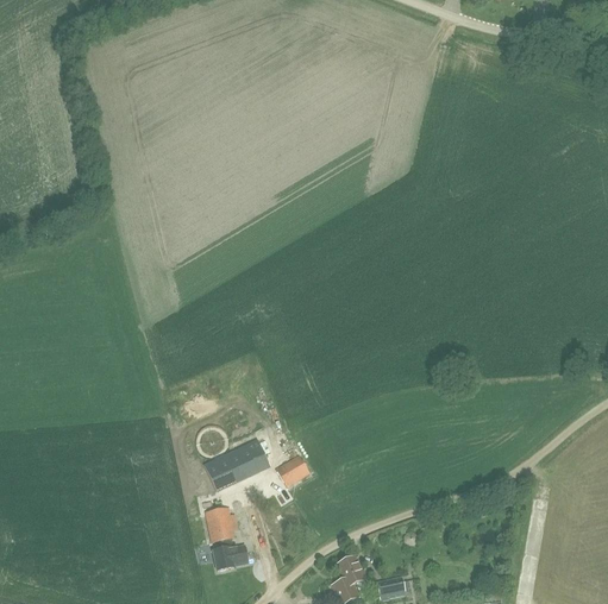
[(202,463),(215,491),(269,466),(256,438),(202,463)]
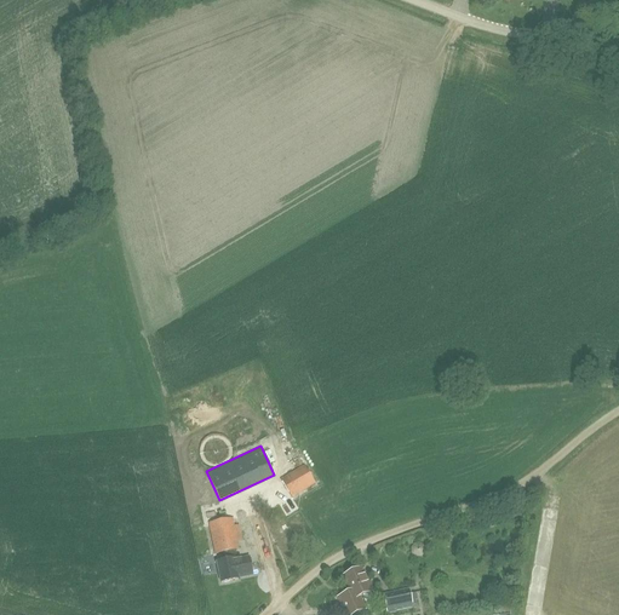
[(291,494),(314,480),(303,461),(280,476),(291,494)]
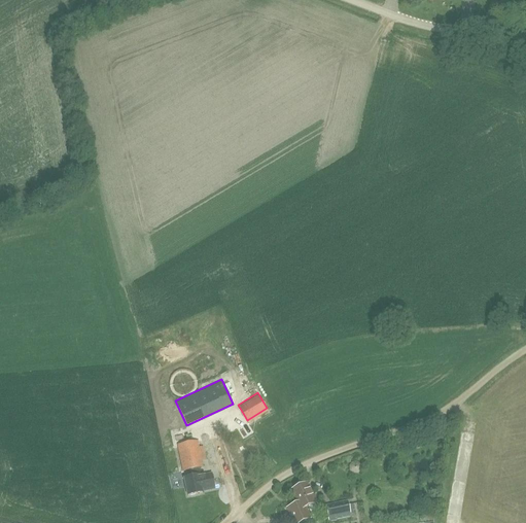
[(181,430),(166,432),(168,441),(182,438),(181,430)]
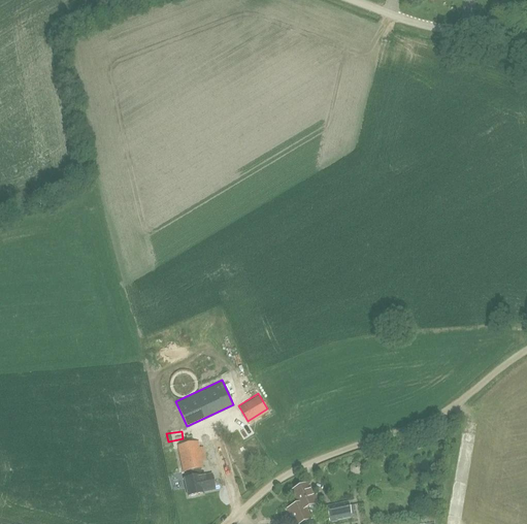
[(236,440),(241,436),(237,431),(232,436),(236,440)]
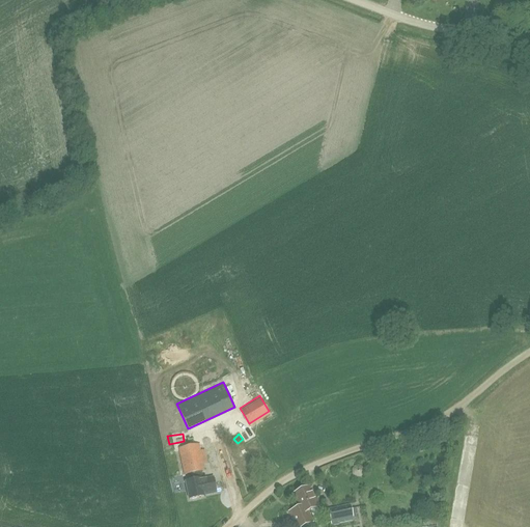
[(203,467),(199,447),(197,442),(177,446),(183,471),(190,470),(191,477),(185,478),(188,496),(202,493),(202,492),(215,490),(212,475),(199,477),(199,475),(198,475),(197,469),(203,467)]
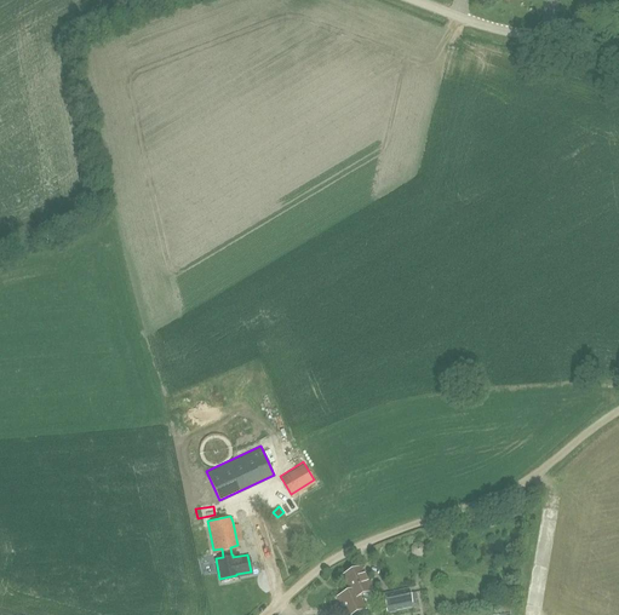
[(566,562),(578,562),(579,545),(567,544),(566,562)]
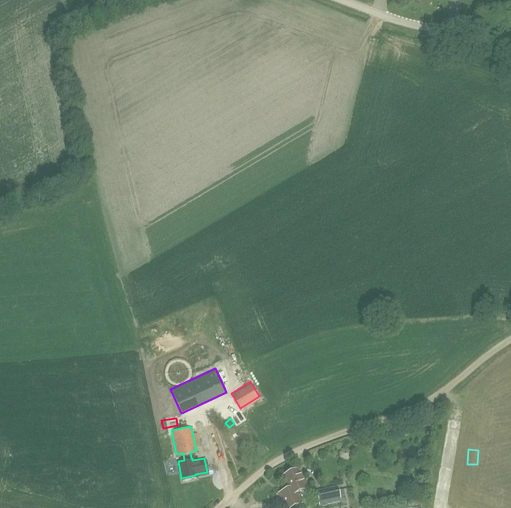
[(287,486),(295,502),(300,500),(295,490),(305,485),(296,466),(281,473),(287,486)]
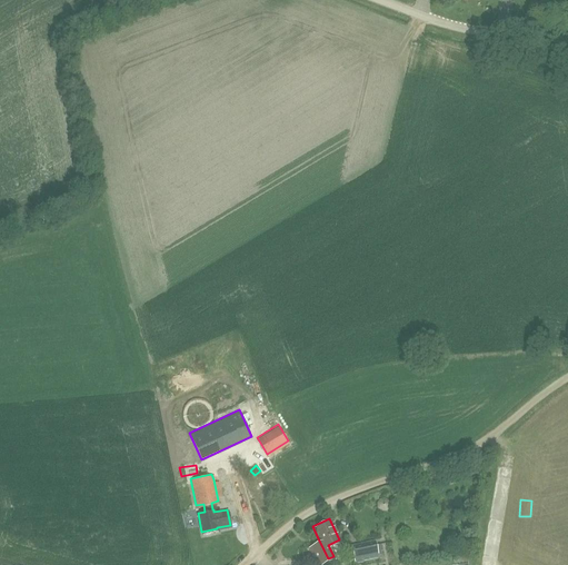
[(350,542),(354,559),(361,558),(361,555),(377,552),(374,537),(350,542)]
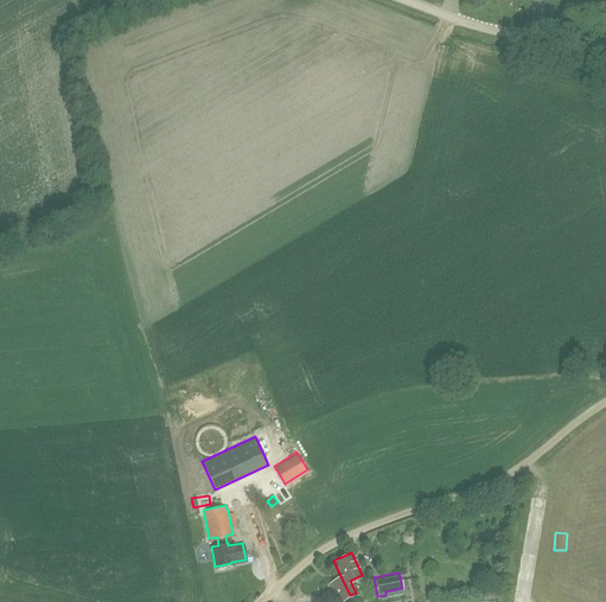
[(339,601),(350,595),(340,576),(330,581),(339,601)]
